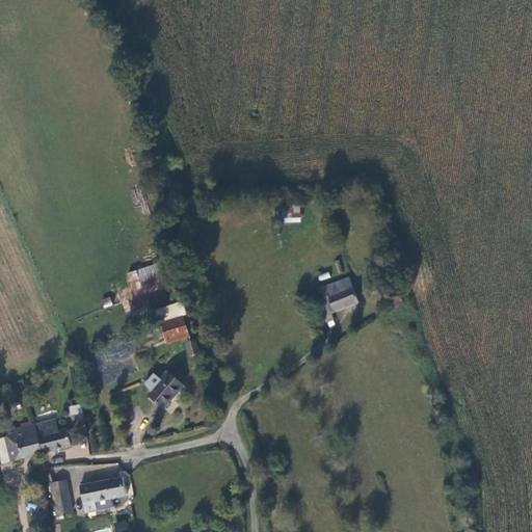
[(300,206),(281,212),(286,229),(306,222),(300,206)]
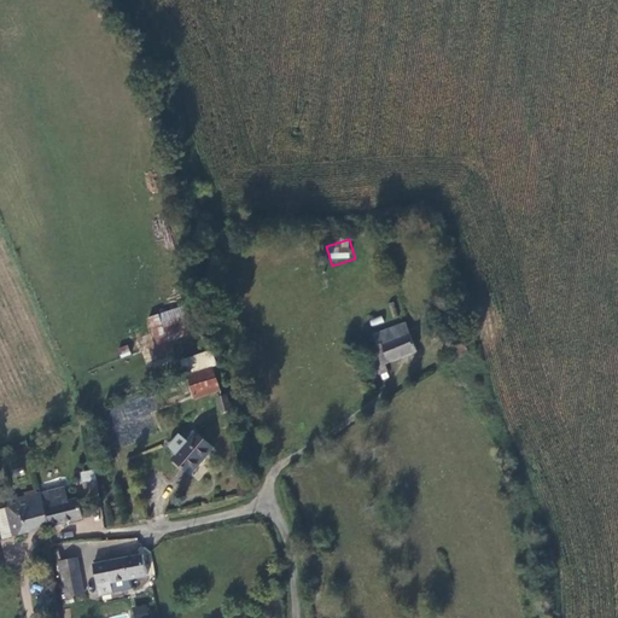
[(188,305),(159,314),(168,343),(198,333),(192,315),(188,305)]
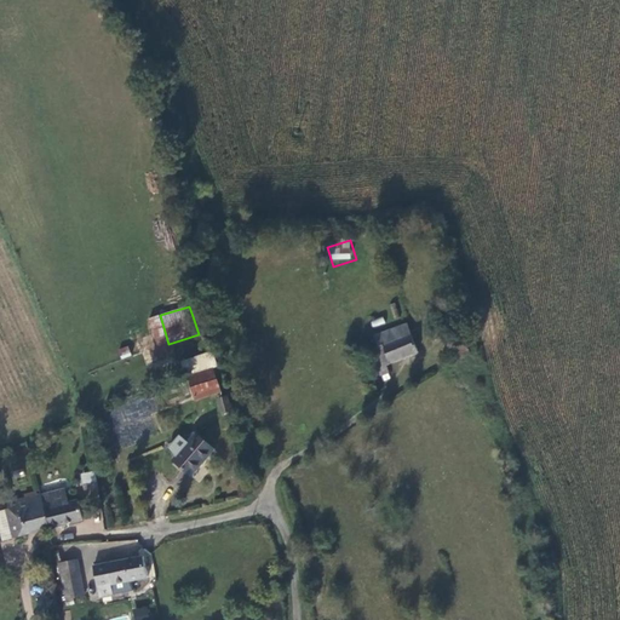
[(193,316),(199,334),(208,332),(204,314),(193,316)]
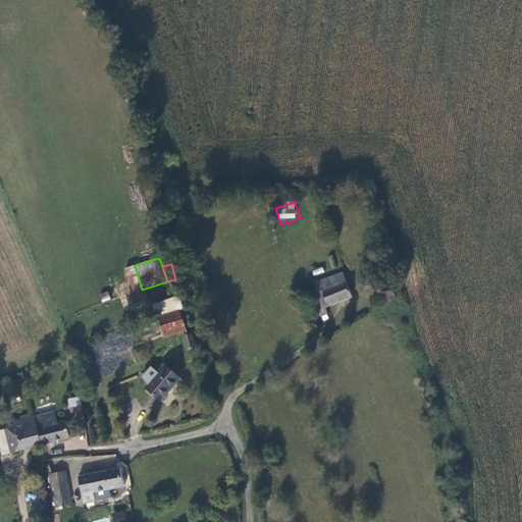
[(142,290),(135,265),(125,268),(133,293),(142,290)]
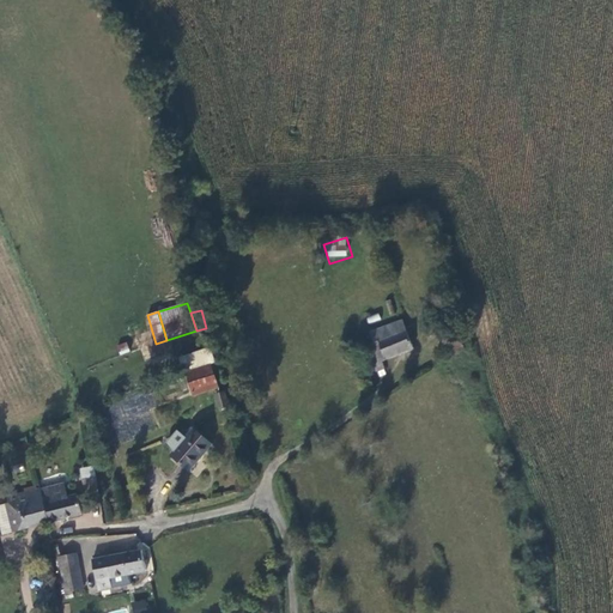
[(382,360),(413,347),(402,319),(371,332),(376,344),(368,347),(377,371),(384,369),(382,360)]
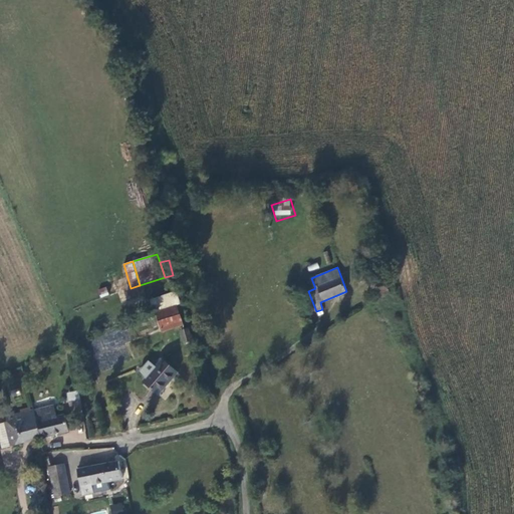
[(384,282),(370,289),(378,301),(391,294),(384,282)]
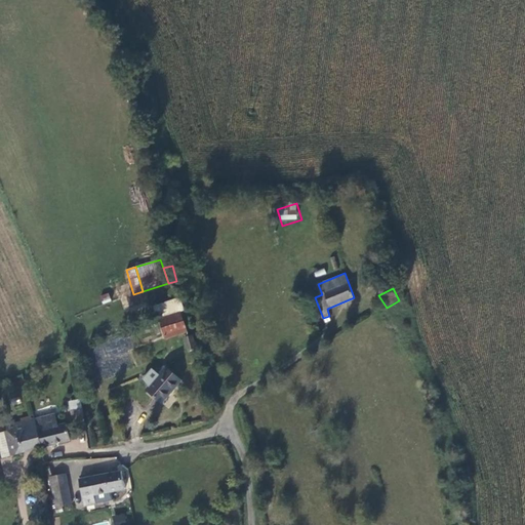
[(109,293),(99,294),(102,304),(111,301),(109,293)]
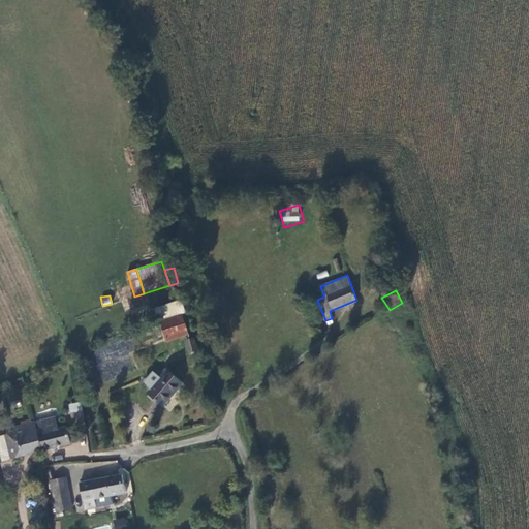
[(160,321),(181,314),(185,313),(181,302),(156,310),(160,321)]
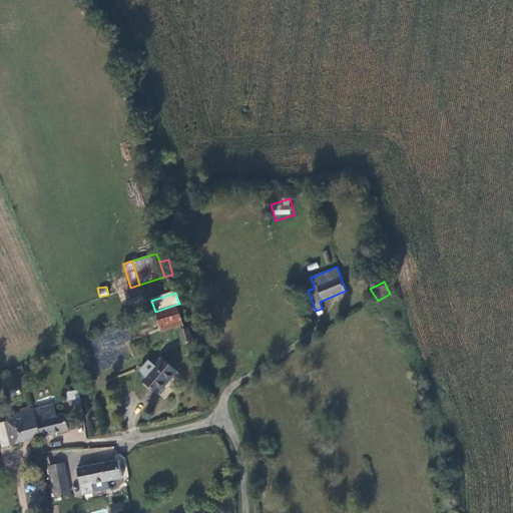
[(181,322),(175,305),(155,312),(161,328),(181,322)]
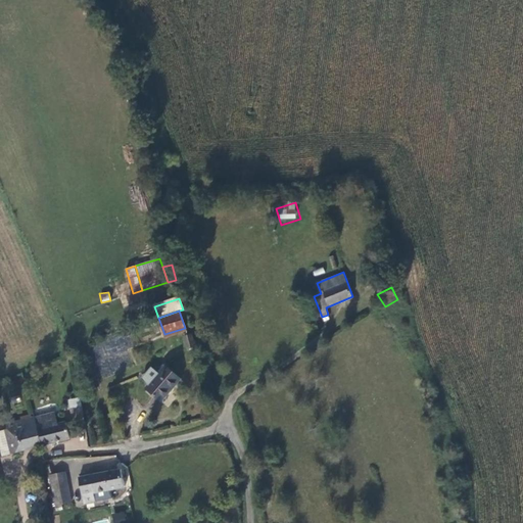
[(192,334),(183,335),(185,349),(194,348),(192,334)]
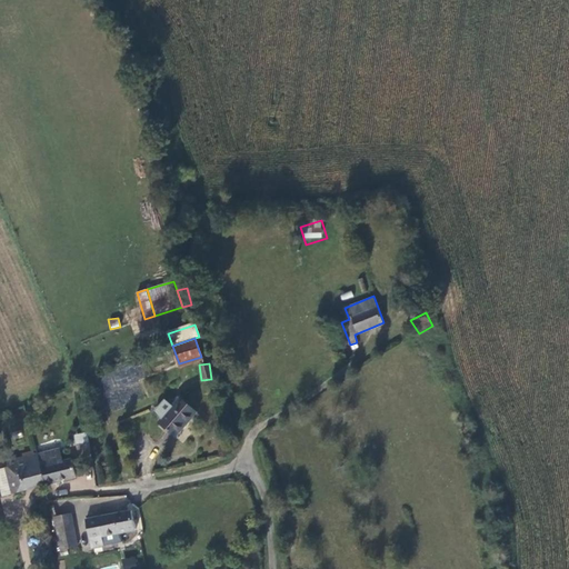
[(158,422),(176,438),(197,413),(179,398),(171,407),(161,419),(158,422)]
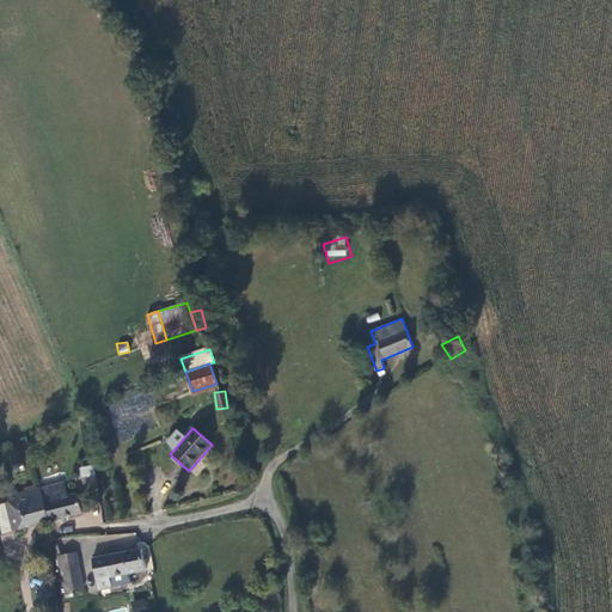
[(173,451),(184,438),(177,432),(166,444),(173,451)]
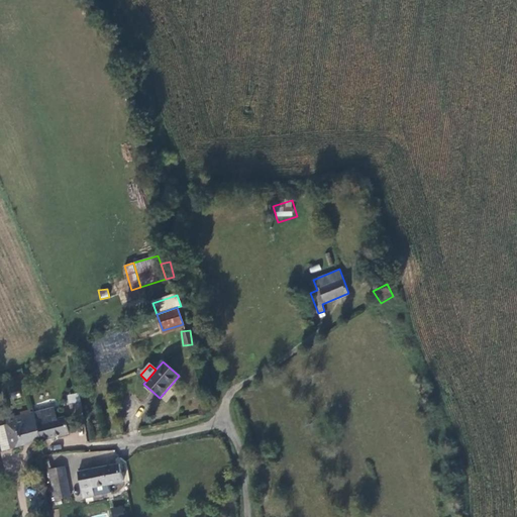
[(73,417),(84,414),(80,393),(70,395),(70,405),(73,417)]
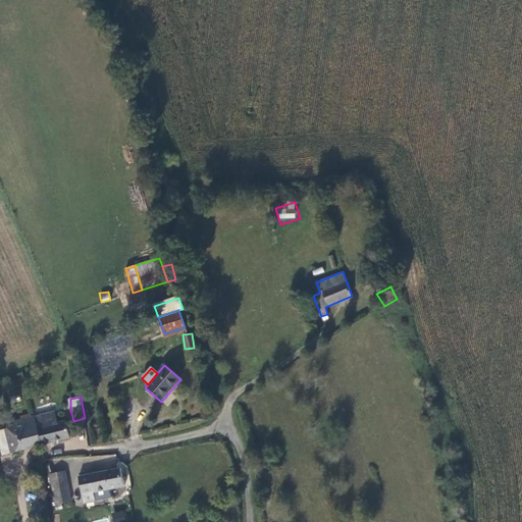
[(55,412),(34,418),(37,429),(58,423),(55,412)]
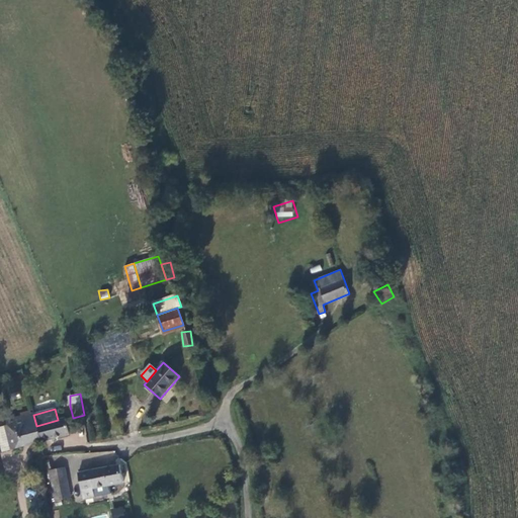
[(12,449),(41,442),(36,426),(33,415),(15,419),(14,416),(6,419),(8,426),(6,427),(12,449)]
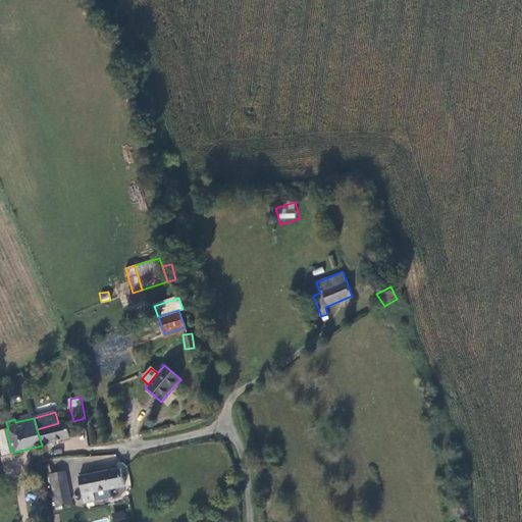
[(58,423),(37,429),(42,446),(70,439),(66,421),(58,423)]
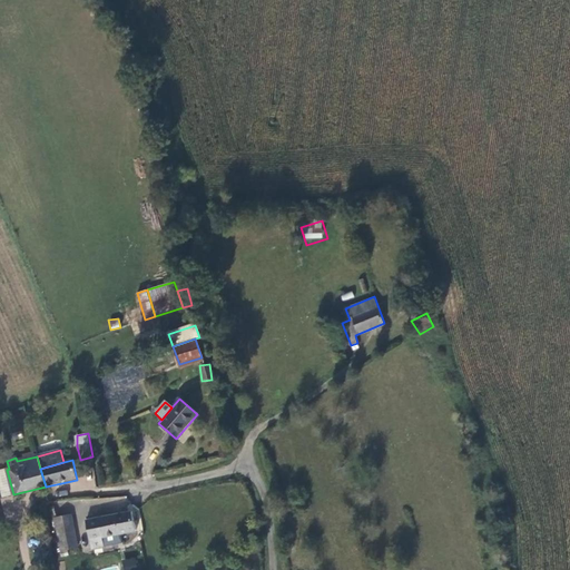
[(56,512),(52,511),(47,512),(47,514),(47,518),(49,520),(52,520),(55,520),(55,519),(57,519),(57,517),(57,513),(56,512)]
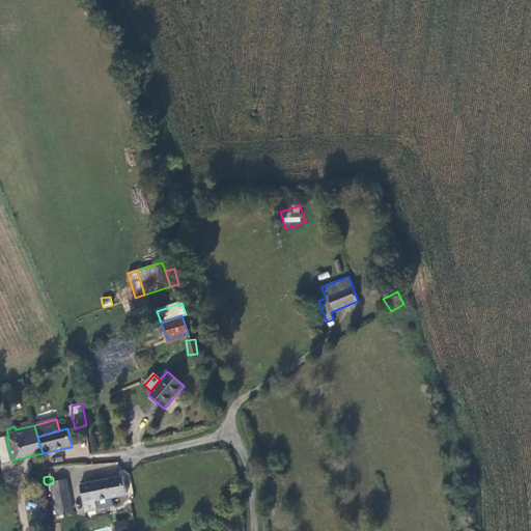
[(123,478),(92,482),(95,500),(113,497),(128,495),(123,478)]
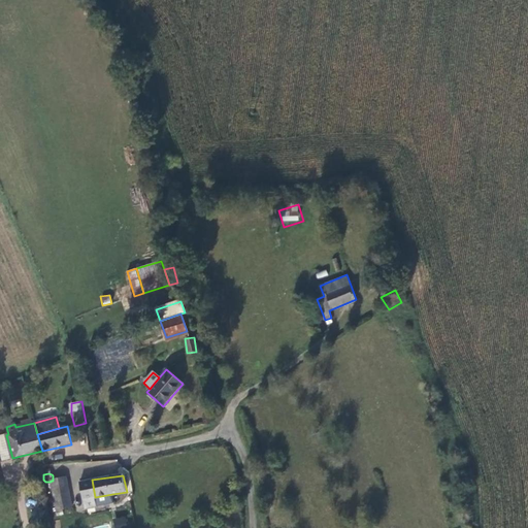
[(92,480),(79,482),(86,508),(97,506),(96,505),(95,497),(92,480)]
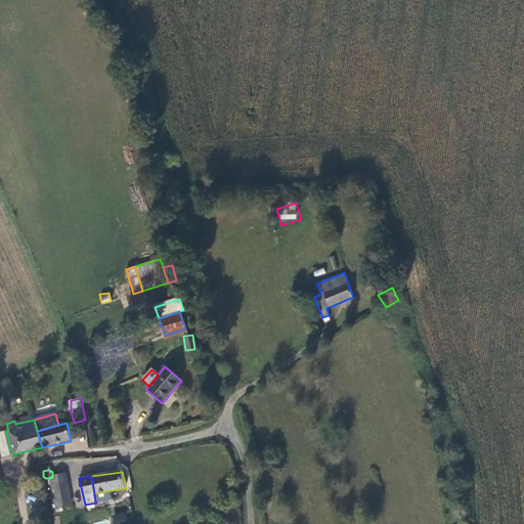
[(50,481),(53,492),(70,489),(67,479),(50,481)]
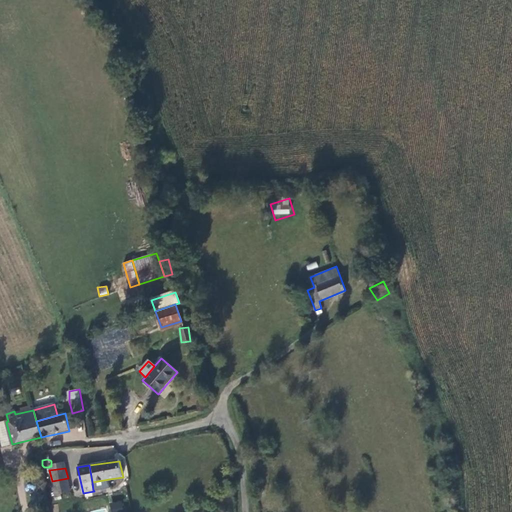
[(68,478),(52,481),(56,495),(70,493),(68,478)]
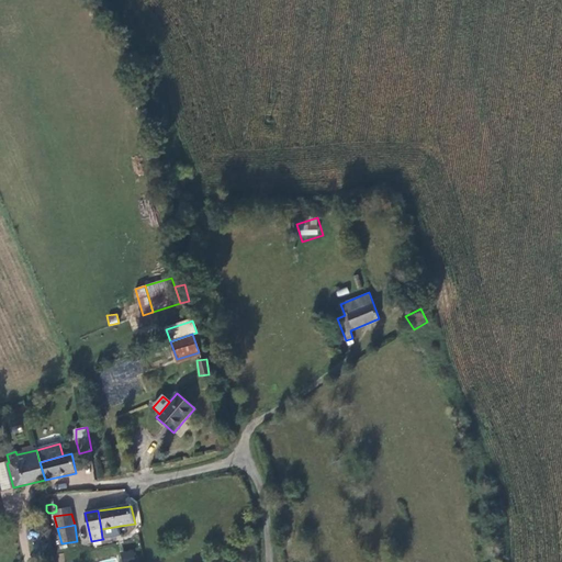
[(121,536),(120,526),(101,529),(102,538),(121,536)]
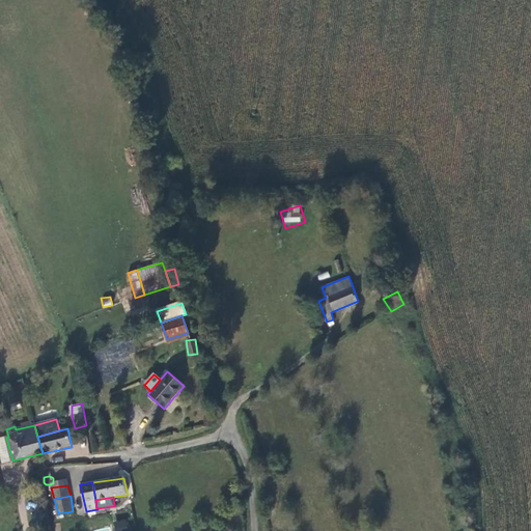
[(134,530),(134,521),(115,521),(115,530),(134,530)]
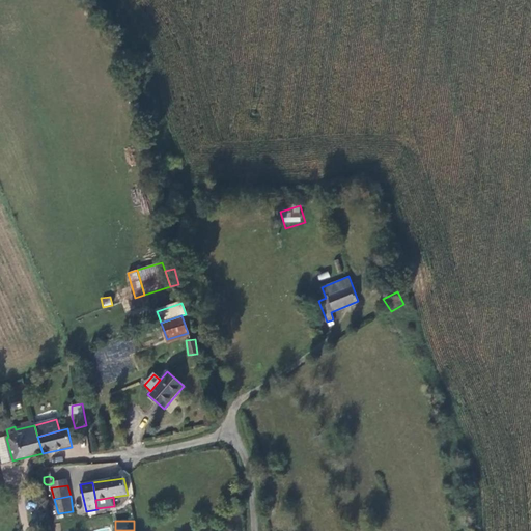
All buildings are outlined.
